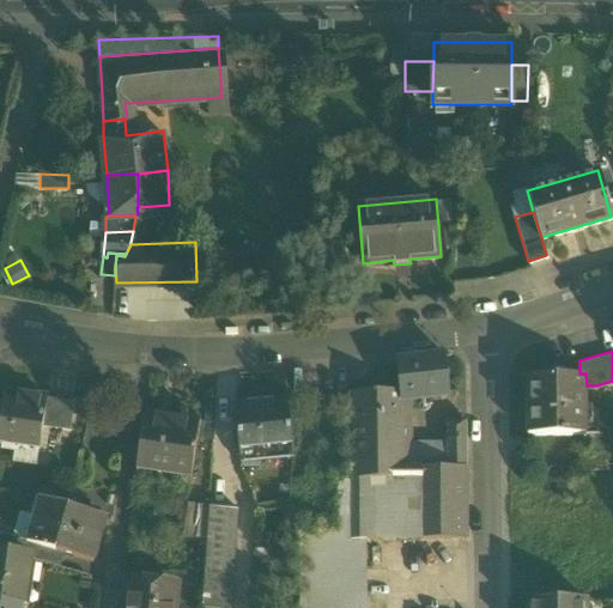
[(444,352),(395,357),(399,388),(400,397),(402,397),(450,391),(444,352)]
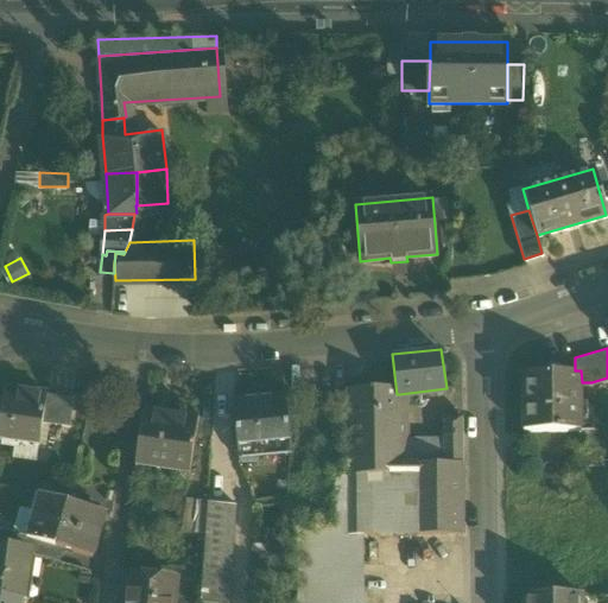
[(575,370),(524,372),(524,429),(582,427),(582,382),(581,370),(575,370)]
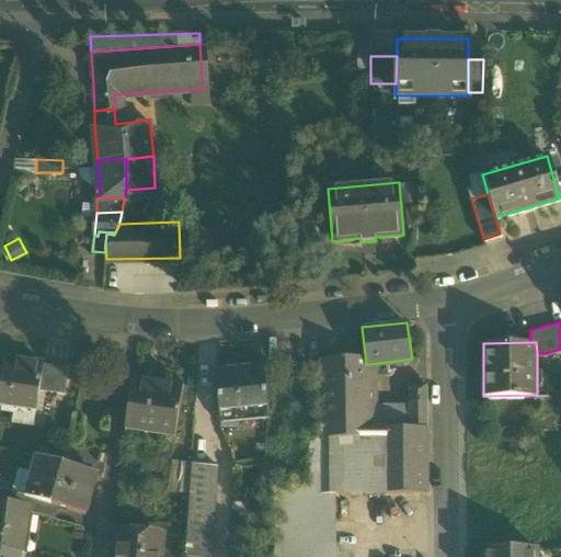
[(43,361),(4,355),(0,383),(0,402),(36,408),(39,388),(43,362),(43,361)]
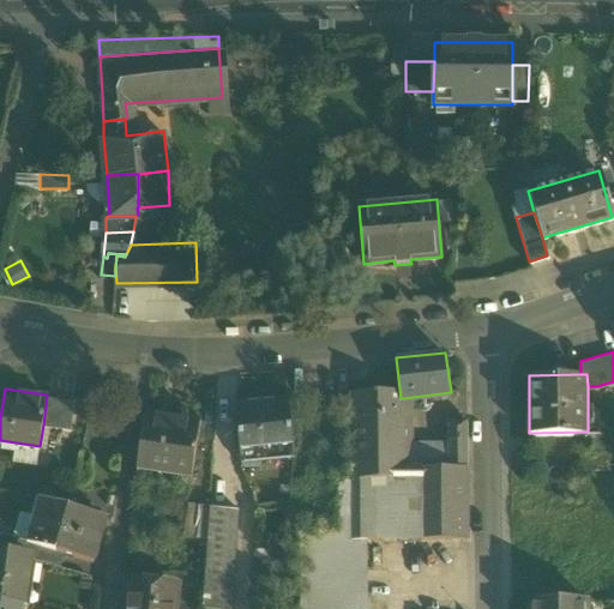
[(399,389),(350,391),(353,477),(407,476),(403,398),(401,398),(399,389)]
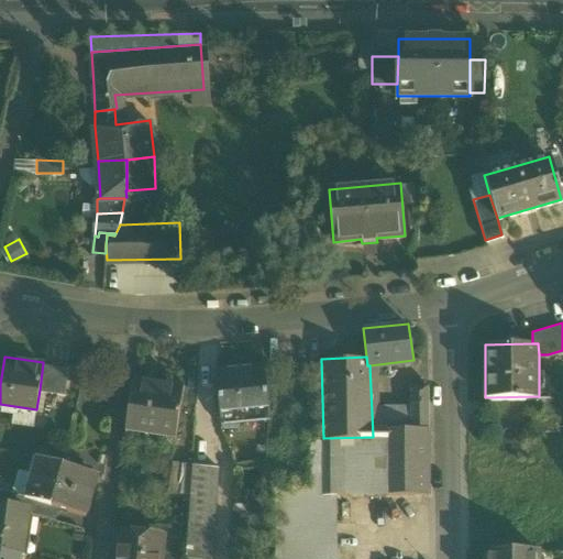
[(69,366),(43,363),(40,390),(65,394),(69,366)]
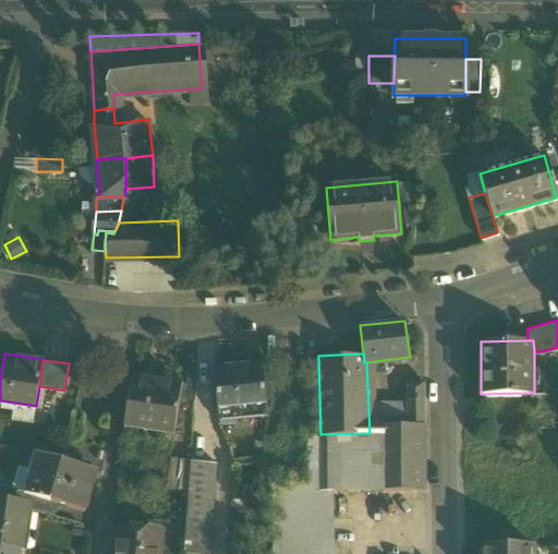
[(262,360),(214,364),(218,409),(233,407),(234,414),(266,412),(262,360)]
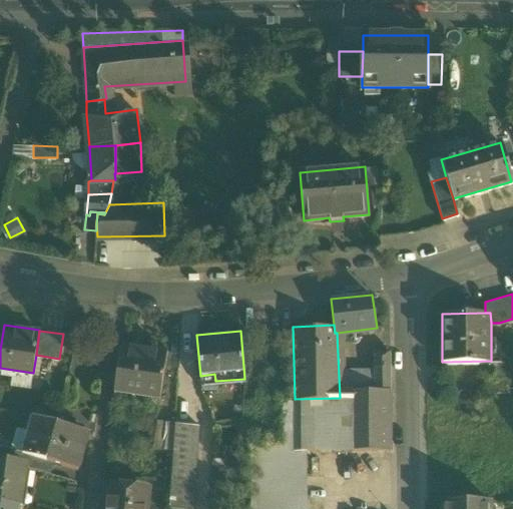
[(167,350),(141,345),(140,349),(121,346),(115,390),(136,393),(137,388),(161,392),(167,350)]
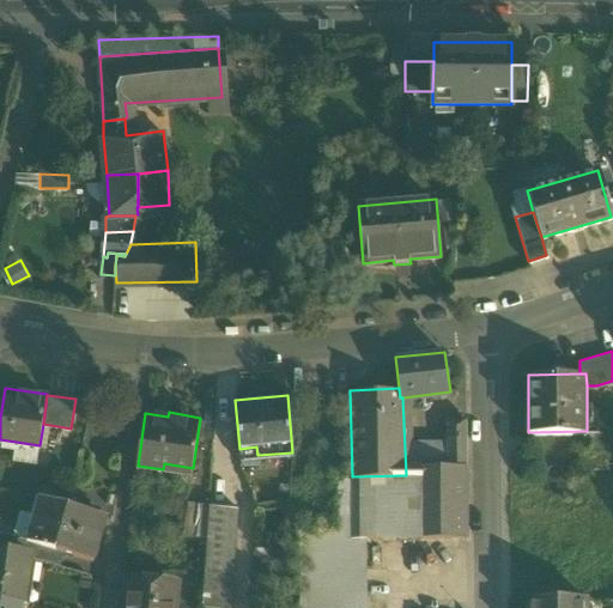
[(466,418),(448,418),(448,464),(466,464),(466,418)]
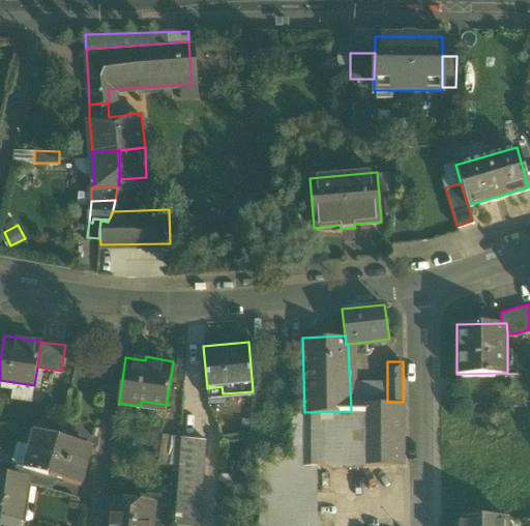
[(387,402),(358,402),(359,465),(404,465),(403,402),(387,402)]
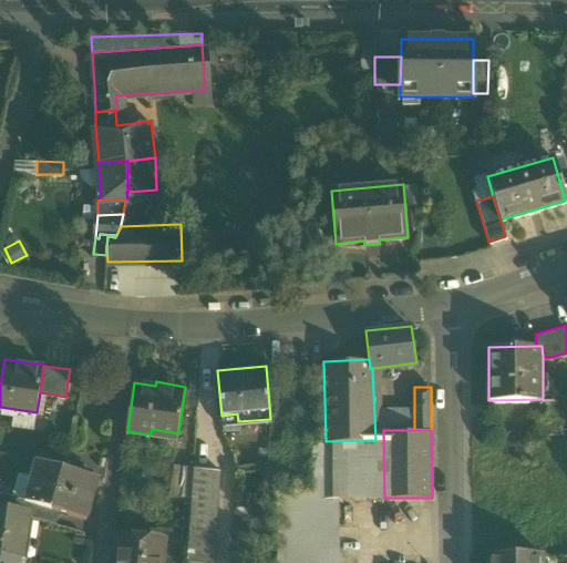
[(274,494),(274,562),(341,562),(341,501),(325,501),(325,443),(312,443),(312,494),(274,494)]
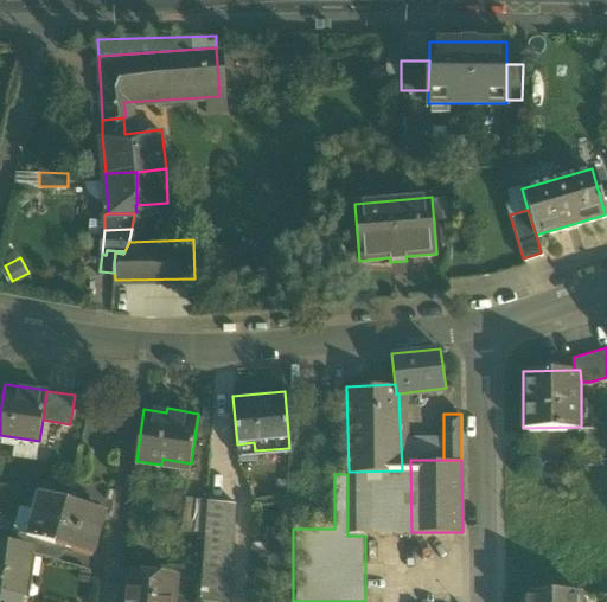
[(68,498),(39,490),(26,533),(37,537),(56,543),(68,499),(68,498)]
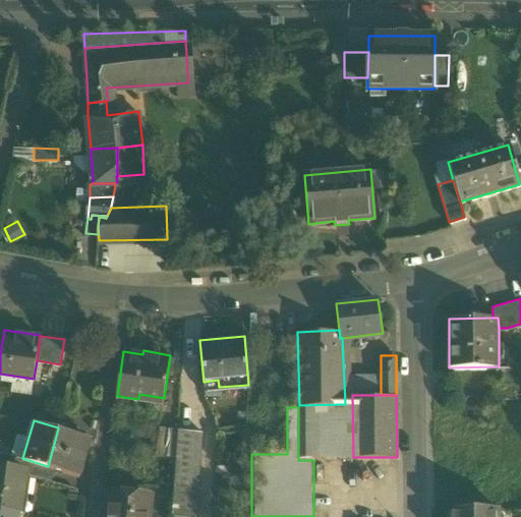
[(203,429),(178,426),(172,514),(196,516),(203,429)]
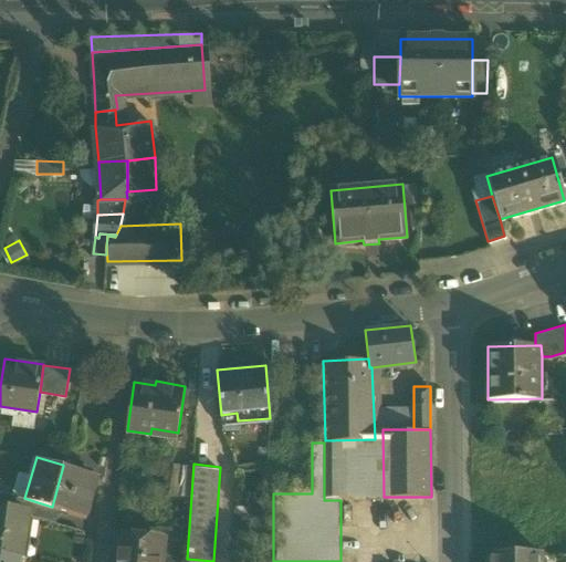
[(97,475),(63,466),(52,507),(58,509),(85,516),(97,475)]
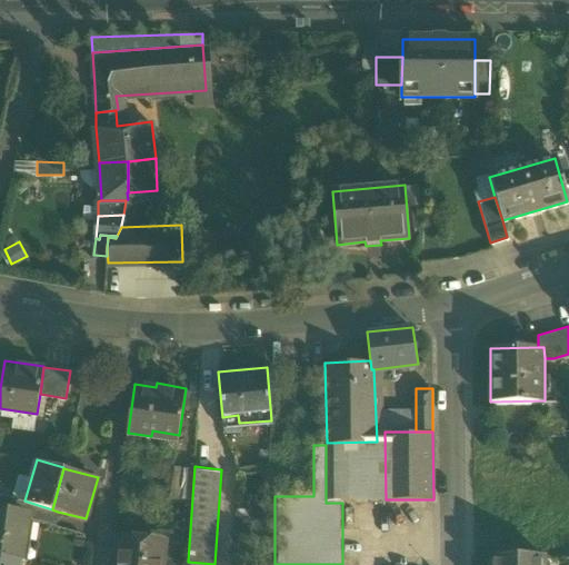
[(25,501),(10,496),(6,509),(29,514),(28,517),(31,517),(35,504),(25,501)]
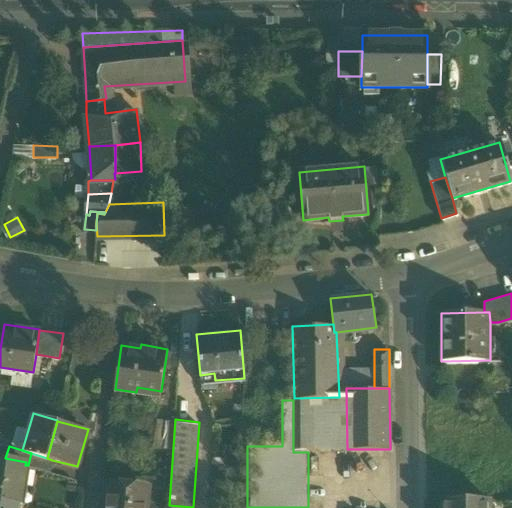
[(47,458),(31,453),(28,465),(49,471),(52,460),(47,458)]
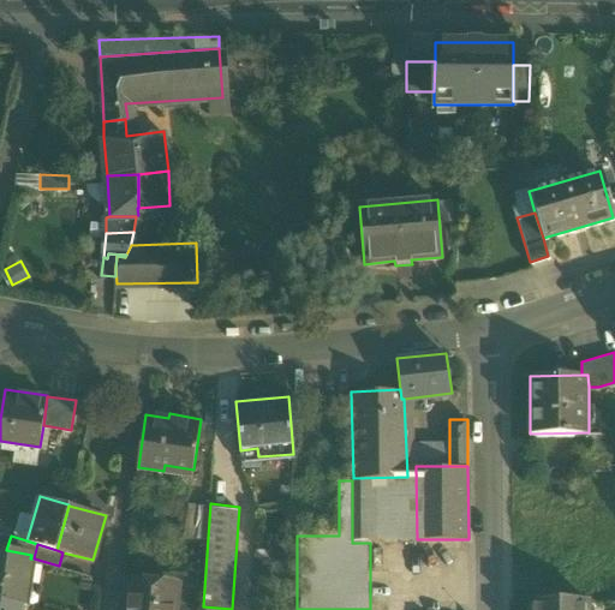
[(6,550),(0,549),(0,600),(21,605),(23,605),(30,558),(31,555),(6,550)]
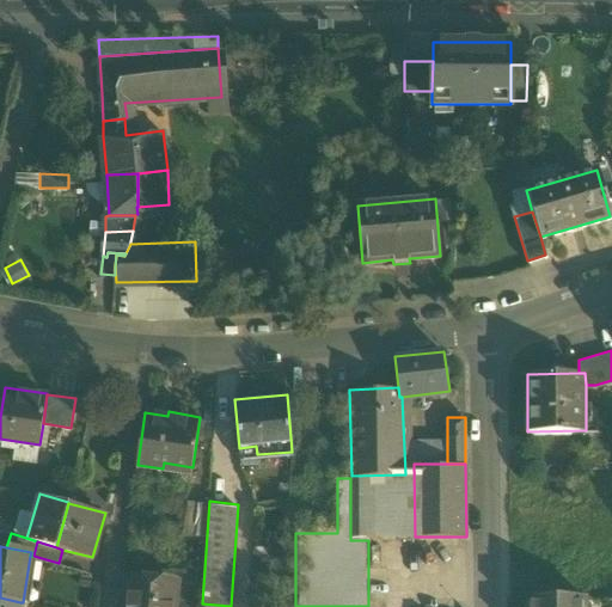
[(173,606),(177,580),(128,575),(124,606),(173,606)]
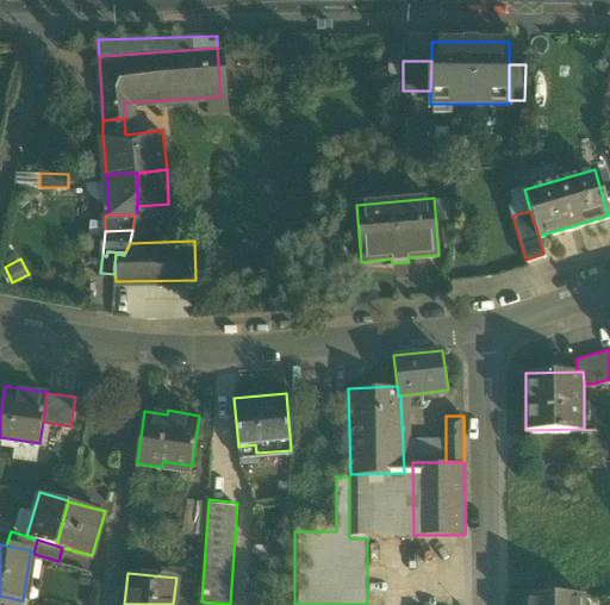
[(583,604),(583,593),(527,593),(526,604),(583,604)]
